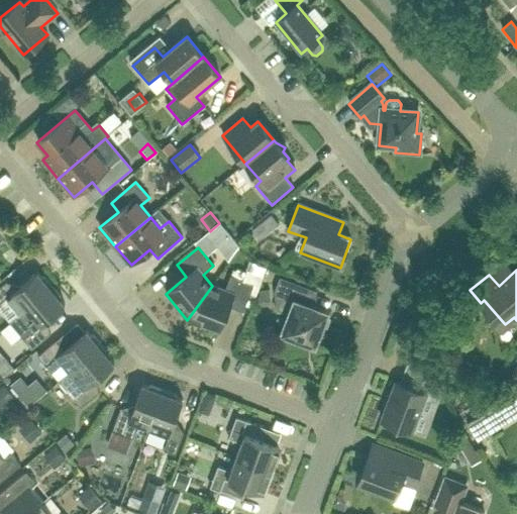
[(19,315),(53,288),(52,286),(52,287),(44,278),(41,278),(37,273),(14,292),(7,283),(0,288),(0,304),(6,299),(19,315)]
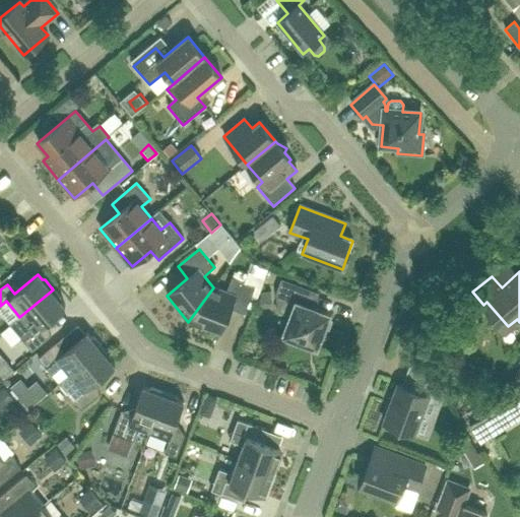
[(213,287),(188,322),(220,335),(231,309),(245,314),(255,287),(232,278),(226,293),(213,287)]
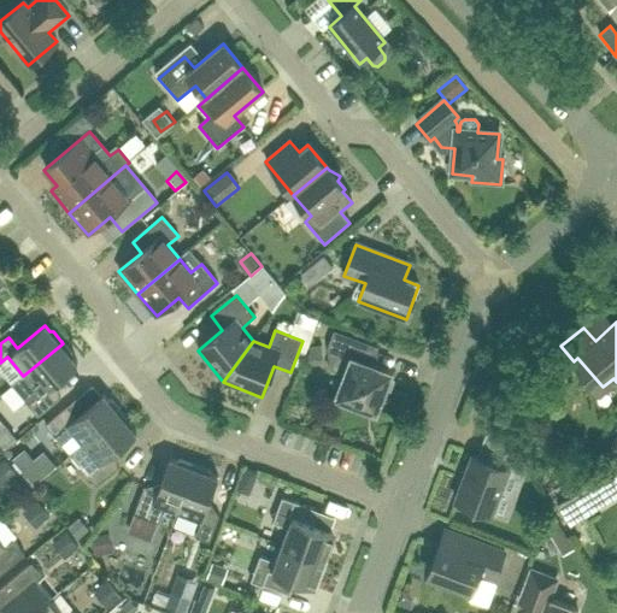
[(377,348),(334,332),(328,349),(330,370),(345,375),(336,398),(352,404),(354,408),(365,413),(371,411),(376,412),(391,372),(371,365),(377,348)]
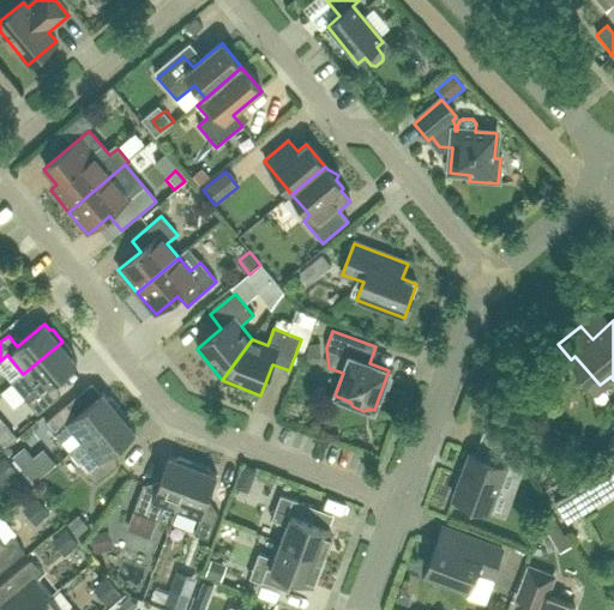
[(23,374),(12,385),(37,415),(59,397),(50,386),(77,363),(72,357),(72,354),(64,344),(65,343),(62,342),(23,374)]
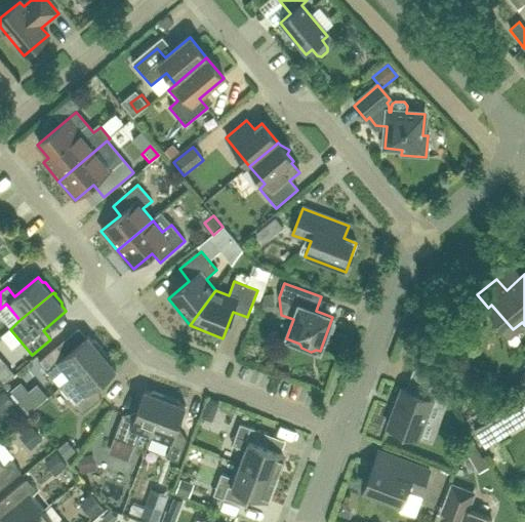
[(38,362),(59,389),(104,352),(103,351),(95,343),(91,342),(87,337),(65,356),(57,347),(38,362)]
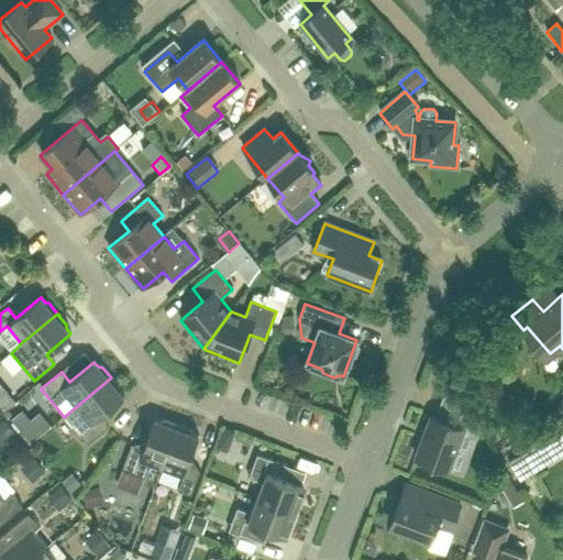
[(111,377),(64,417),(88,445),(108,428),(100,418),(124,397),(120,393),(120,388),(112,380),(113,380),(111,377)]
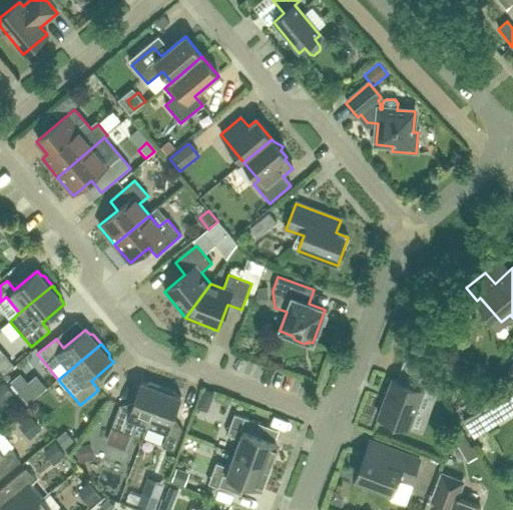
[(428,381),(412,374),(408,386),(393,380),(378,418),(408,429),(422,392),(430,394),(432,387),(428,381)]
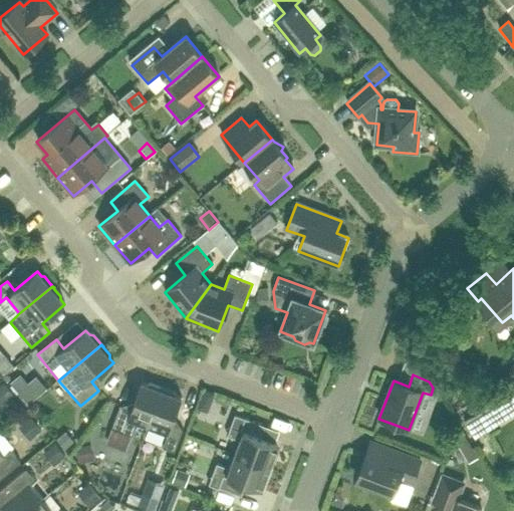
[(18,376),(8,385),(16,394),(26,386),(18,376)]
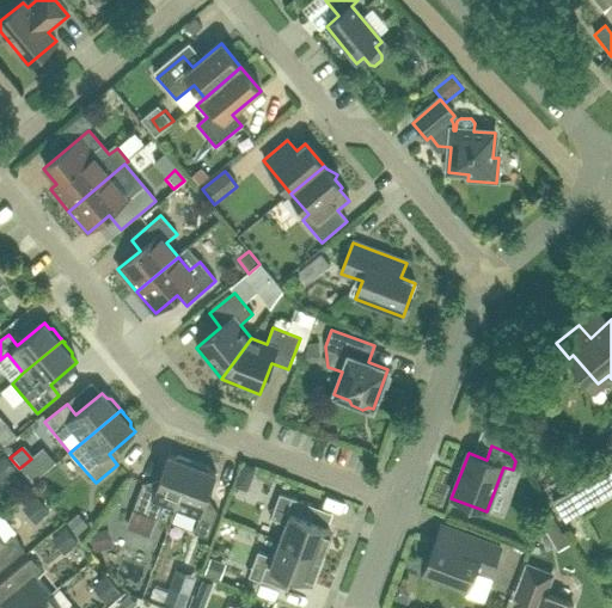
[(126,528),(150,536),(161,505),(176,510),(194,462),(179,458),(175,459),(169,456),(155,489),(142,484),(126,528)]
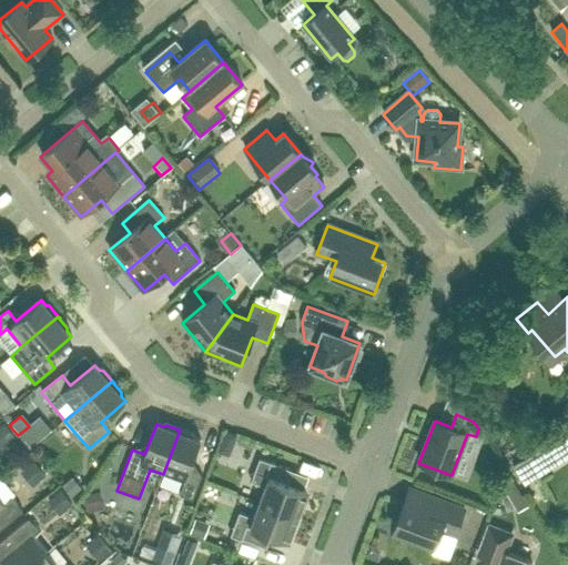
[(180,430),(163,474),(184,482),(180,495),(192,501),(202,475),(189,471),(201,441),(194,439),(192,435),(181,431),(182,430),(180,430)]
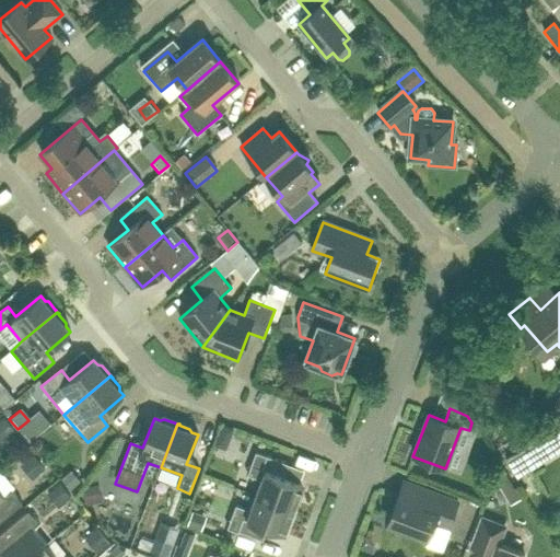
[(536,471),(549,463),(539,447),(526,454),(536,471)]
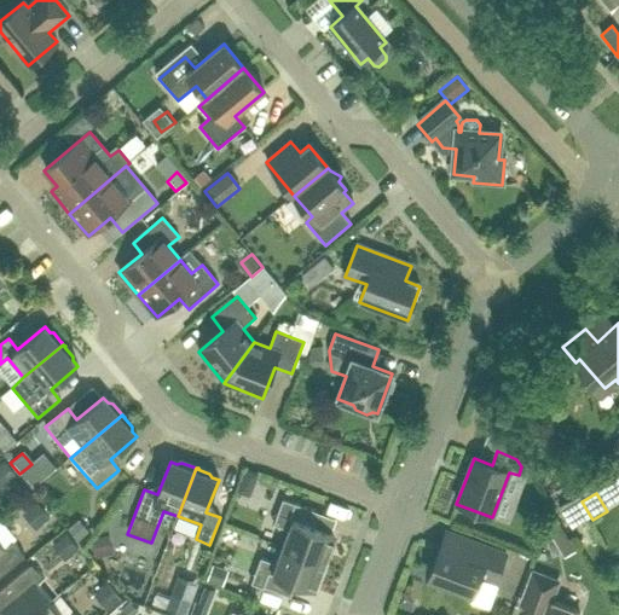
[(283,547),(325,564),(334,541),(331,540),(334,535),(310,526),(314,511),(283,499),(273,524),(289,531),(283,547)]
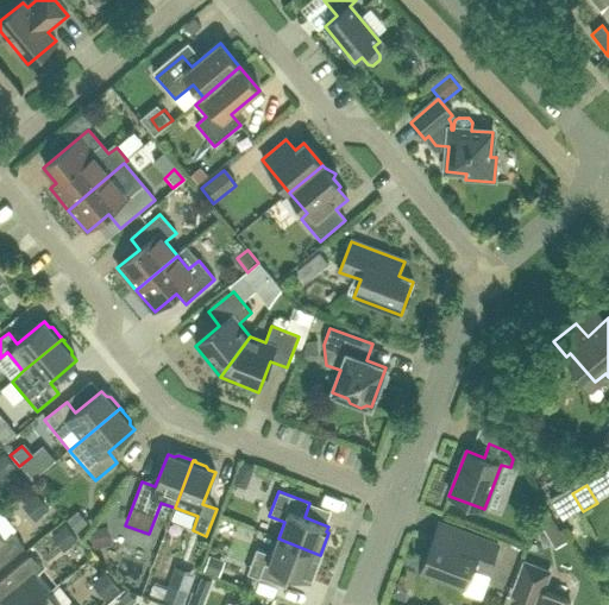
[(497,547),(438,524),(421,568),(466,585),(472,568),(487,574),(497,547)]
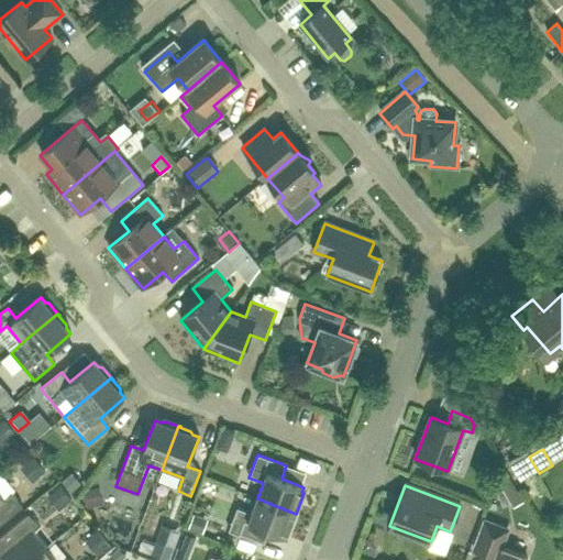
[(4,500),(0,494),(0,525),(22,506),(11,494),(4,500)]
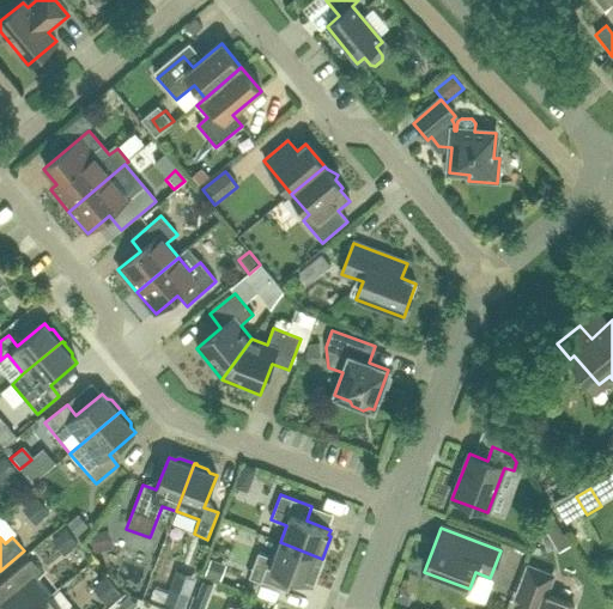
[(314,580),(322,559),(280,542),(274,559),(259,553),(249,578),(280,590),(285,576),(309,585),(311,579),(314,580)]
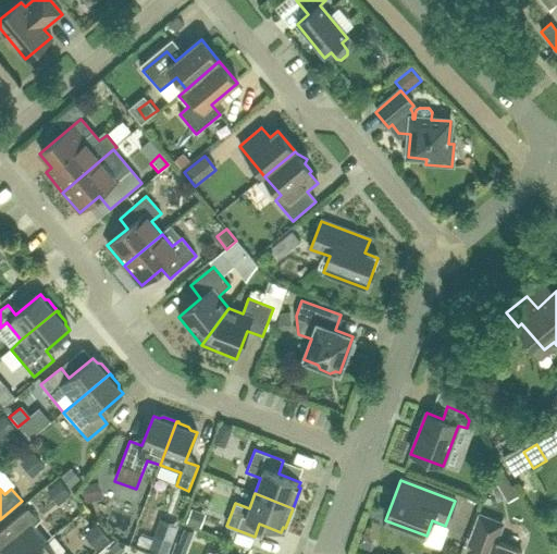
[(33,553),(46,543),(32,527),(39,521),(28,508),(0,532),(0,553),(33,553)]
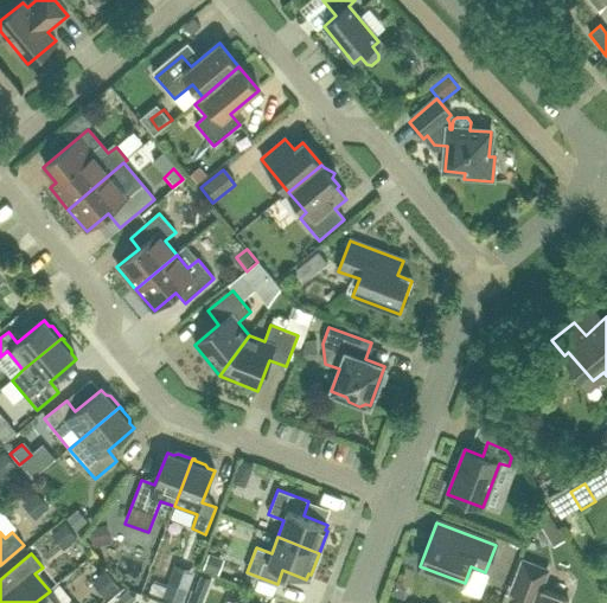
[(547,571),(522,562),(510,594),(519,597),(529,601),(529,602),(567,602),(568,601),(540,590),(547,571)]
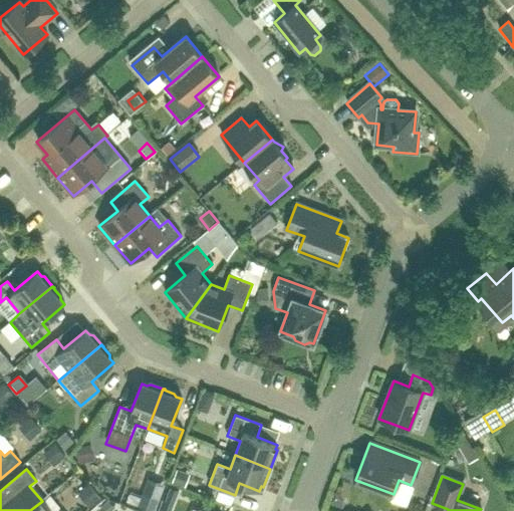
[(156,495),(153,510),(162,510),(165,497),(156,495)]
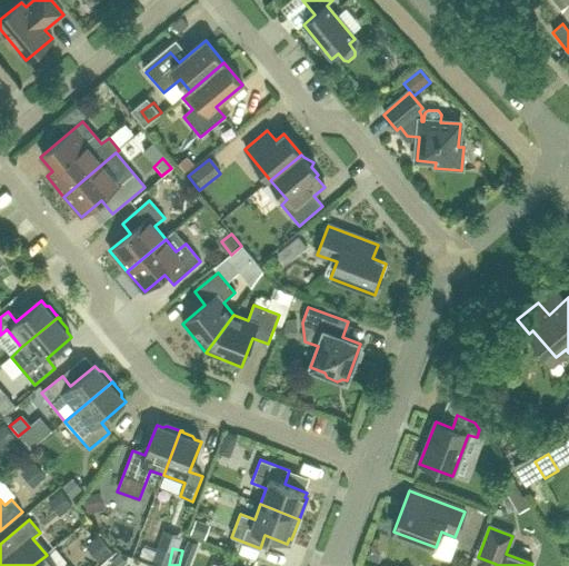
[(56,565),(47,555),(33,565),(56,565)]
